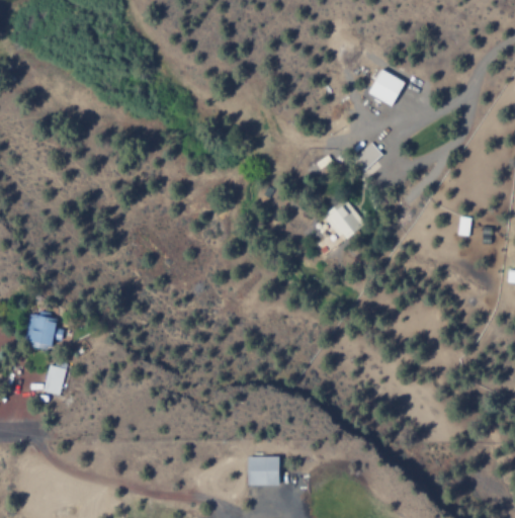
[(352,159),(363,171),(382,155),(372,143),(352,159)]
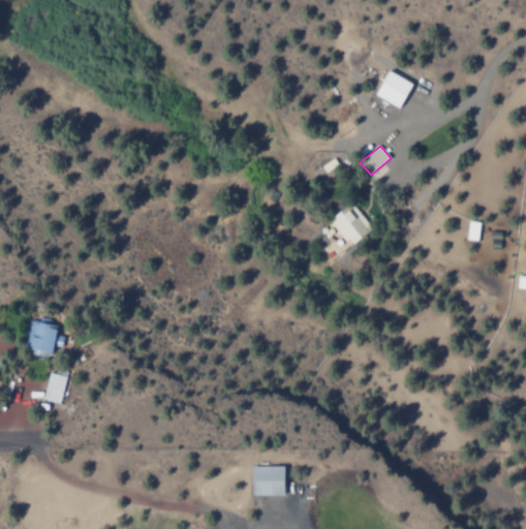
[(373,228),(351,203),(331,220),(352,246),(373,228)]
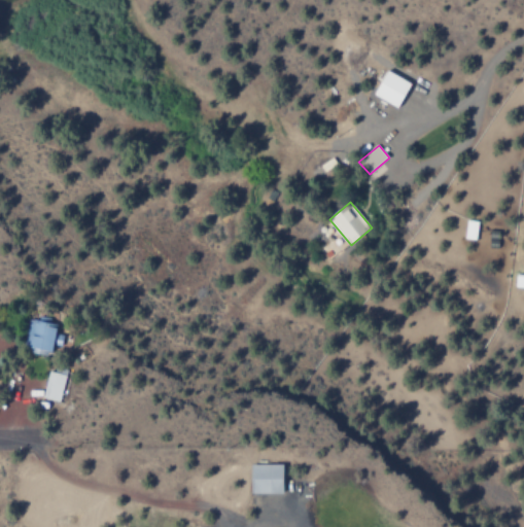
[(466,239),(478,240),(480,221),(468,220),(466,239)]
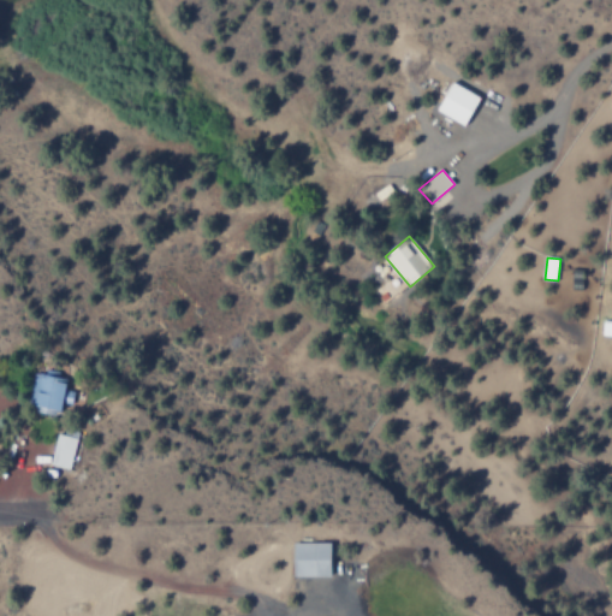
[(36,372),(46,374),(47,369),(61,373),(60,378),(69,380),(66,390),(75,392),(72,404),(64,402),(61,413),(55,412),(54,416),(37,412),(39,407),(34,406),(35,403),(29,402),(36,372)]
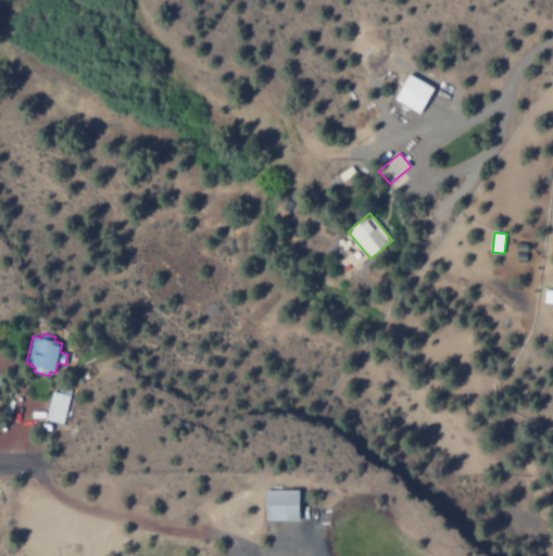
[(52,391),(45,419),(64,425),(73,390),(61,387),(59,393),(52,391)]
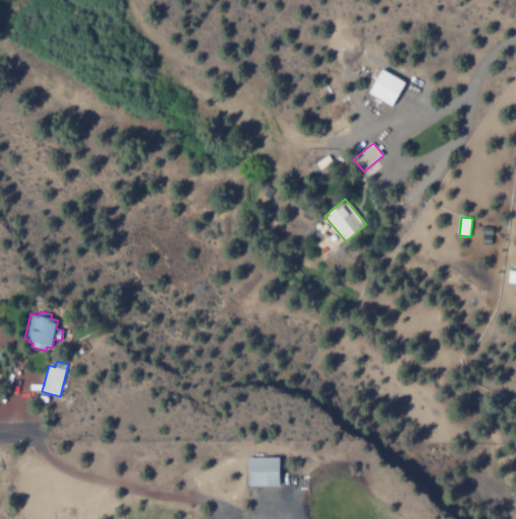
[(248,457),(248,487),(279,487),(279,457),(248,457)]
